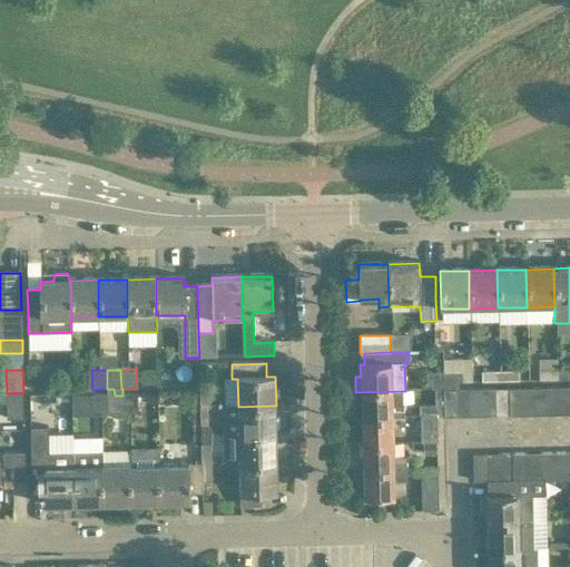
[(569,381),(569,371),(556,372),(556,382),(569,381)]
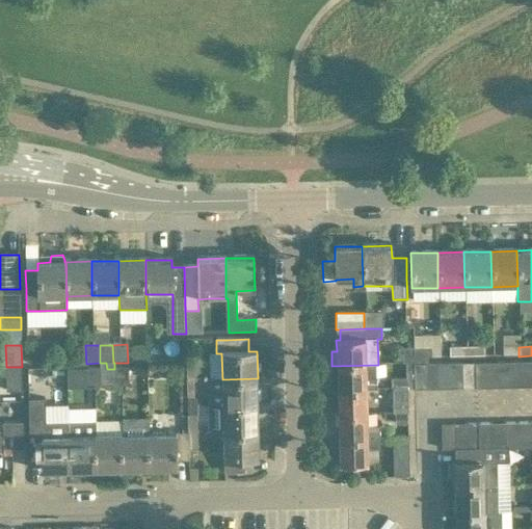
[(519,356),(519,347),(502,347),(502,356),(519,356)]
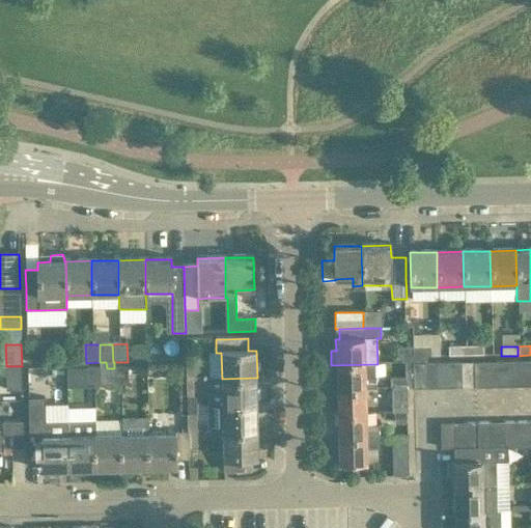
[(412,348),(401,349),(401,363),(406,363),(412,363),(412,350),(412,348)]
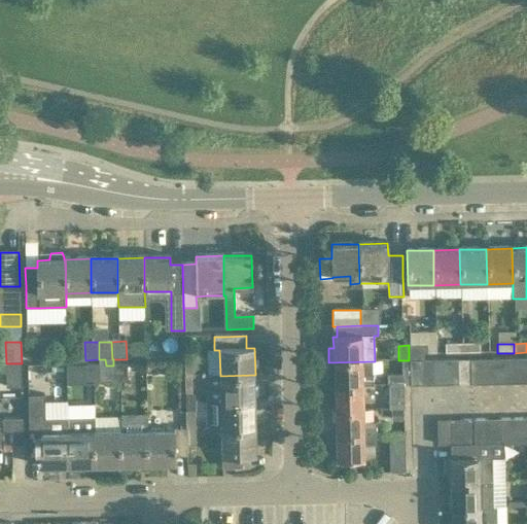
[(461,354),(461,345),(445,346),(446,354),(461,354)]
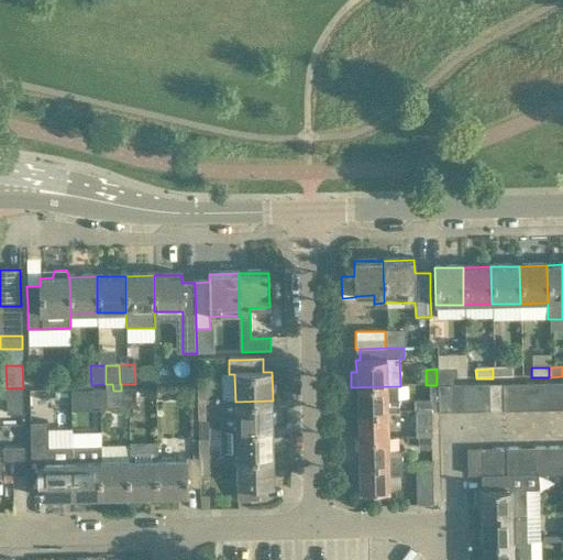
[(512,379),(512,369),(493,369),(493,379),(512,379)]
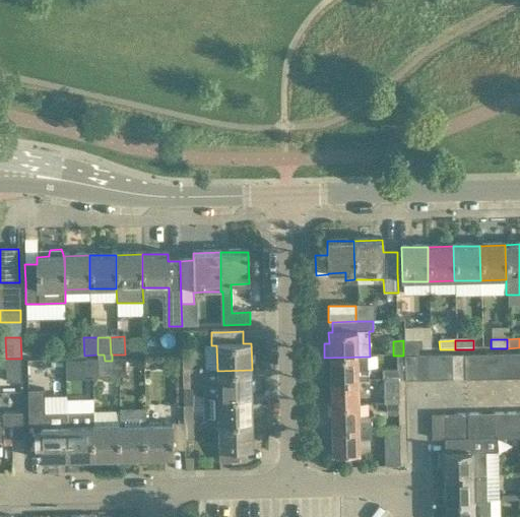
[(420,341),(403,342),(403,356),(403,357),(416,357),(417,357),(417,350),(420,350),(420,341)]
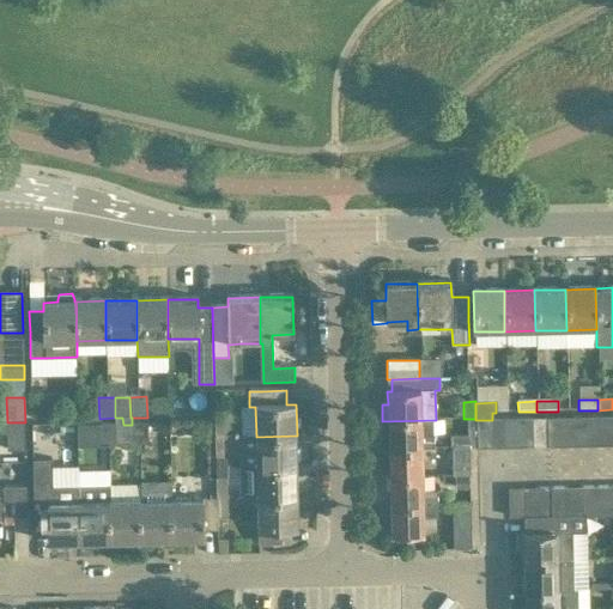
[(132,445),(131,425),(123,425),(122,418),(115,418),(115,426),(115,445),(132,445)]
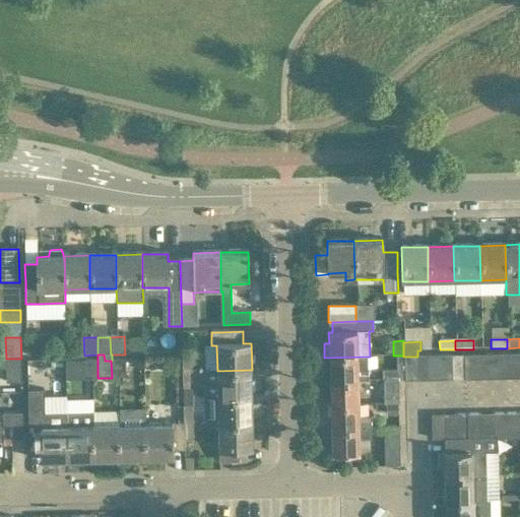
[(513,379),(513,354),(501,356),(501,379),(513,379)]
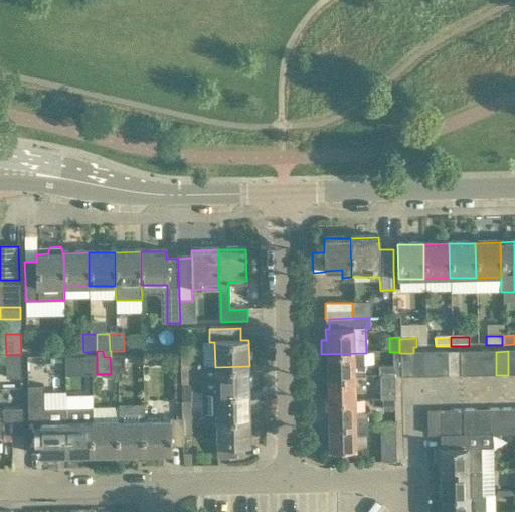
[(400,377),(399,353),(399,352),(393,352),(394,366),(379,366),(379,377),(379,378),(380,378),(395,377),(400,377)]
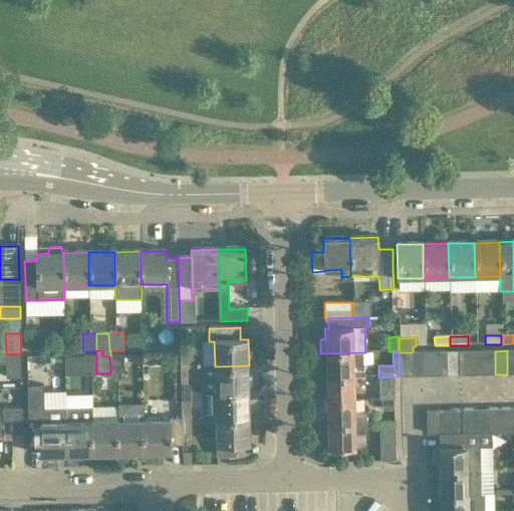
[(458,375),(458,351),(446,352),(447,375),(458,375)]
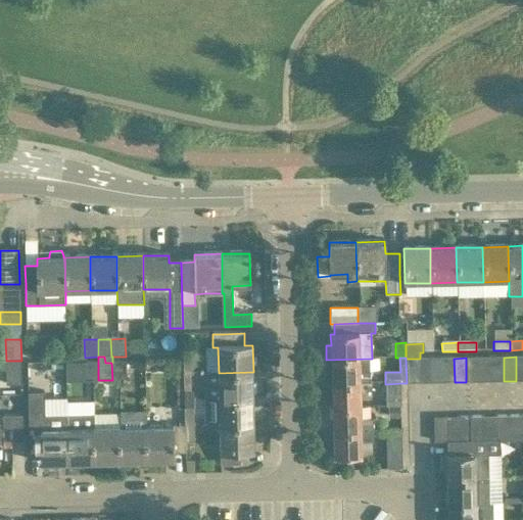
[(478,382),(478,358),(466,358),(466,382),(478,382)]
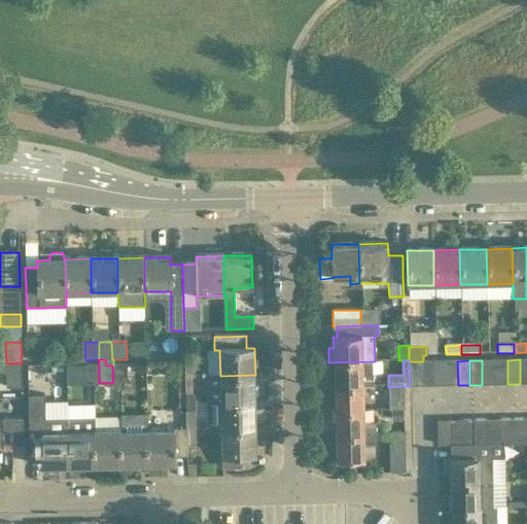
[(495,385),(494,360),(482,360),(482,385),(495,385)]
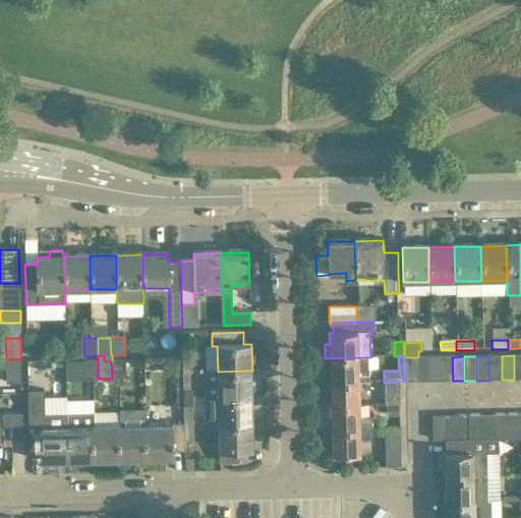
[(502,380),(502,356),(488,356),(489,381),(502,380)]
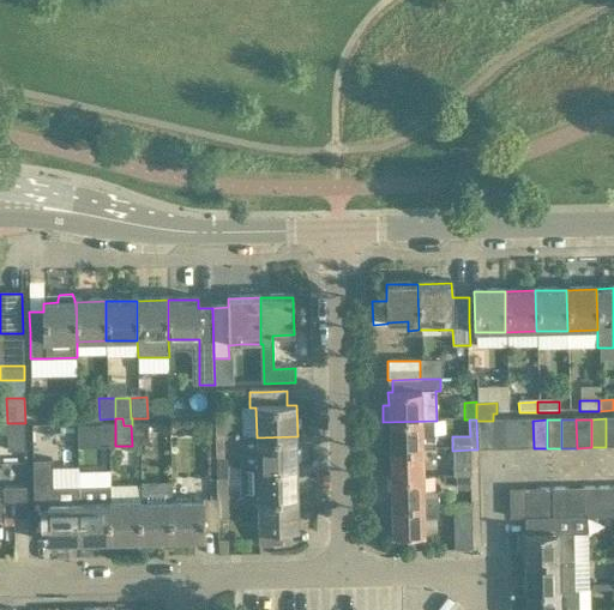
[(421,421),(383,422),(384,438),(389,438),(390,451),(422,450),(434,450),(434,436),(421,438),(421,421)]
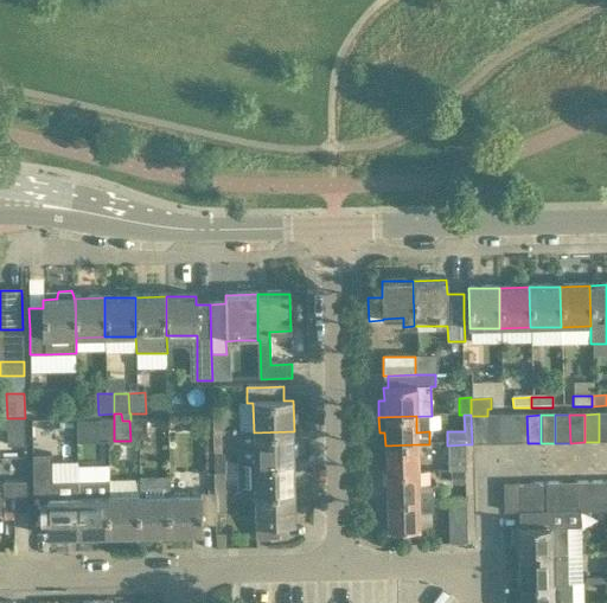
[(486,444),(486,416),(471,416),(472,444),(486,444)]
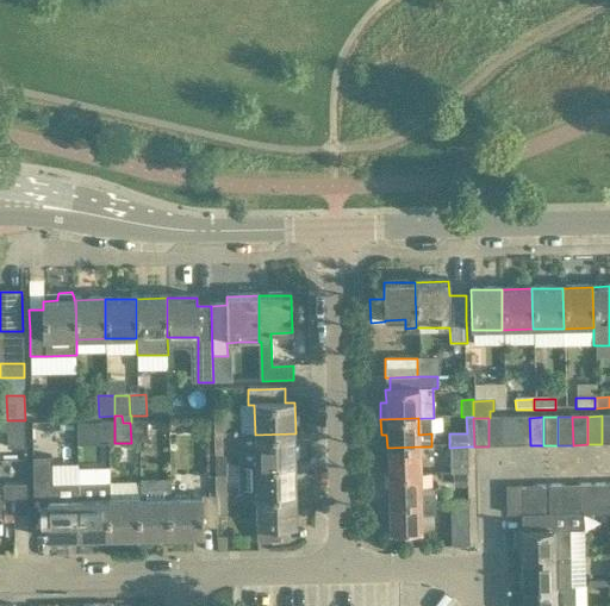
[(502,447),(502,418),(489,418),(489,447),(502,447)]
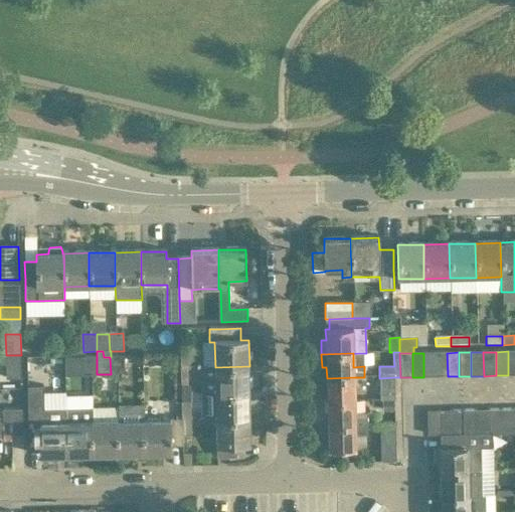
[(436,377),(435,353),(423,353),(423,377),(436,377)]
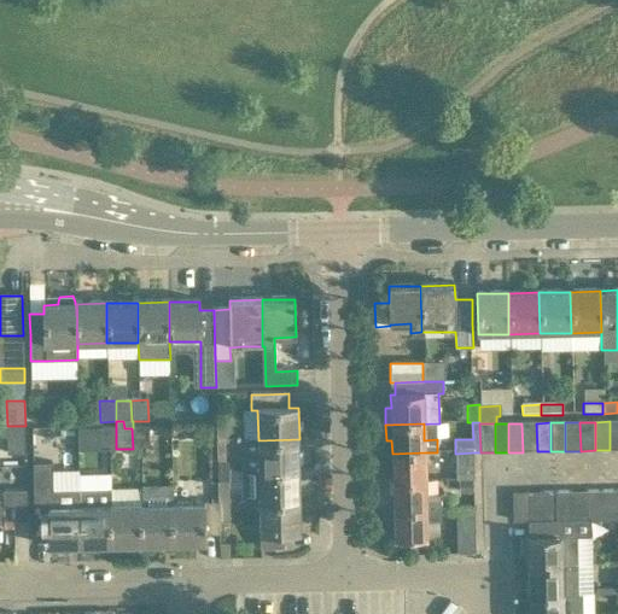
[(537,451),(536,424),(522,424),(523,452),(537,451)]
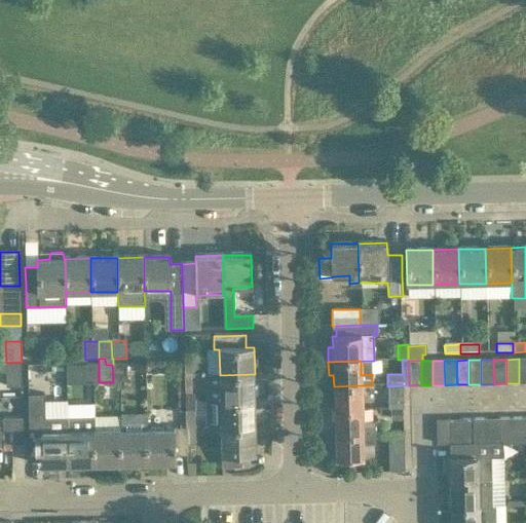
[(126,365),(113,365),(112,365),(113,382),(127,381),(126,365)]
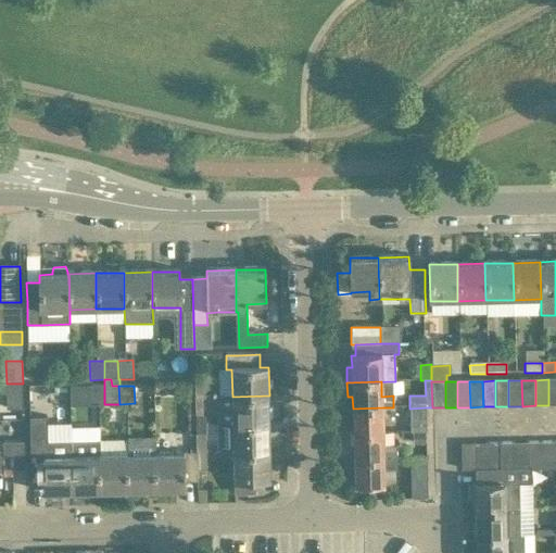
[(104,404),(104,387),(90,387),(90,404),(104,404)]
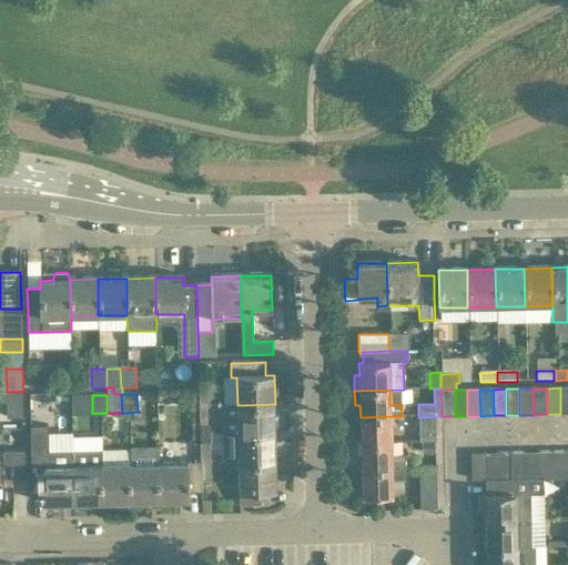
[(275,433),(275,404),(237,405),(237,434),(275,433)]
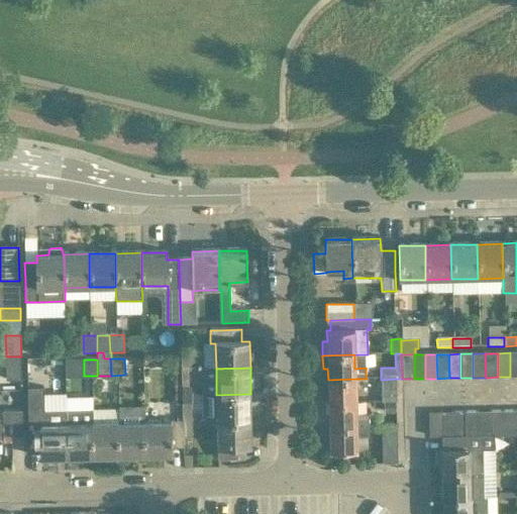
[(355,403),(355,379),(328,380),(328,404),(355,403)]
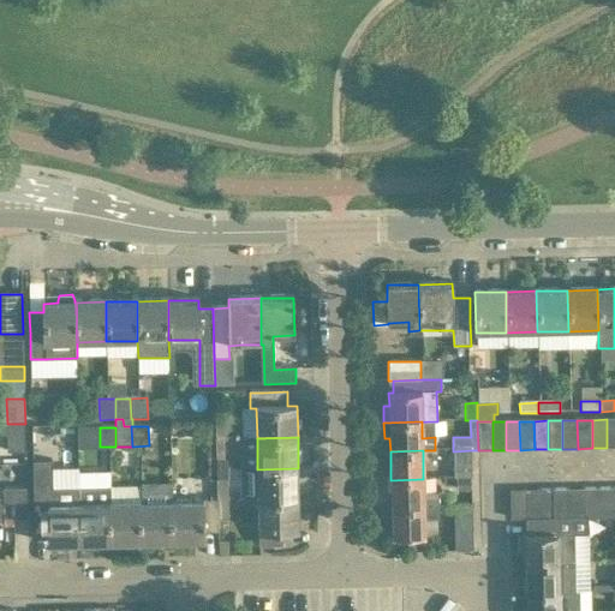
[(472,450),(454,451),(455,468),(472,468),(472,450)]
